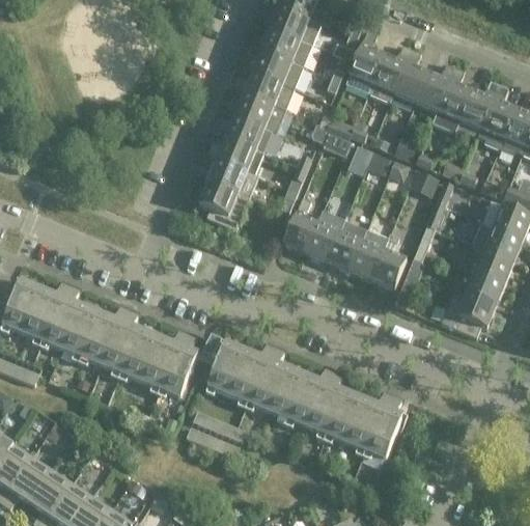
[(283,0),(281,6),(311,19),(318,0),(283,0)]
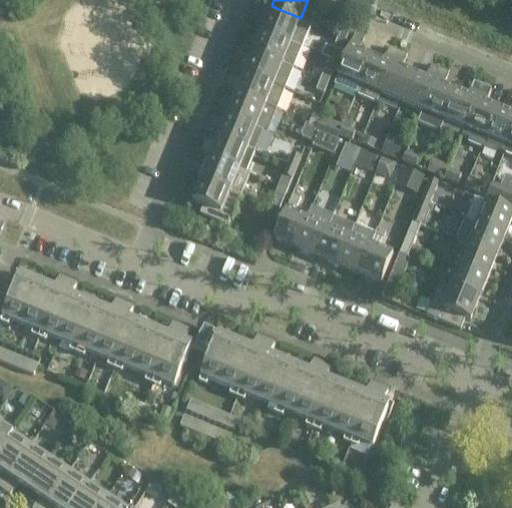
[(301,18),(272,6),(263,27),(301,43),(310,22),(301,18)]
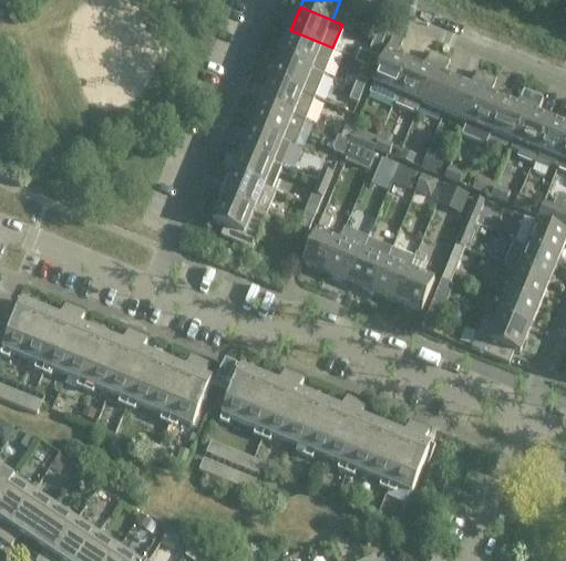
[(388,29),(379,26),(374,38),(383,41),(388,29)]
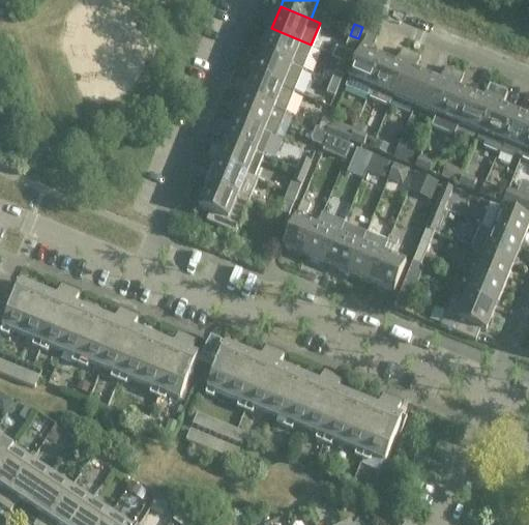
[(311,45),(271,28),(263,50),(302,66),(311,45)]
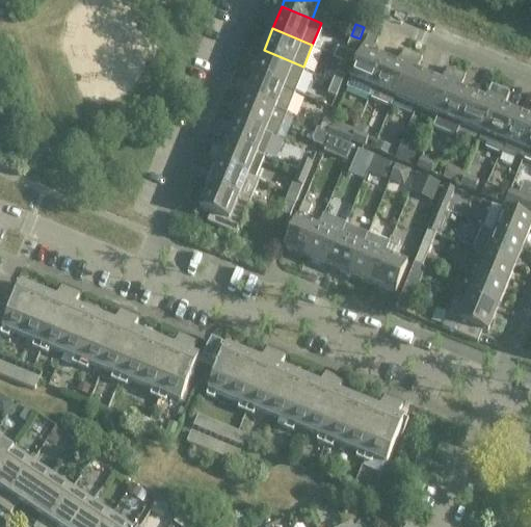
[(351,75),(347,84),(370,94),(374,84),(386,55),(373,50),(379,34),(369,31),(351,75)]
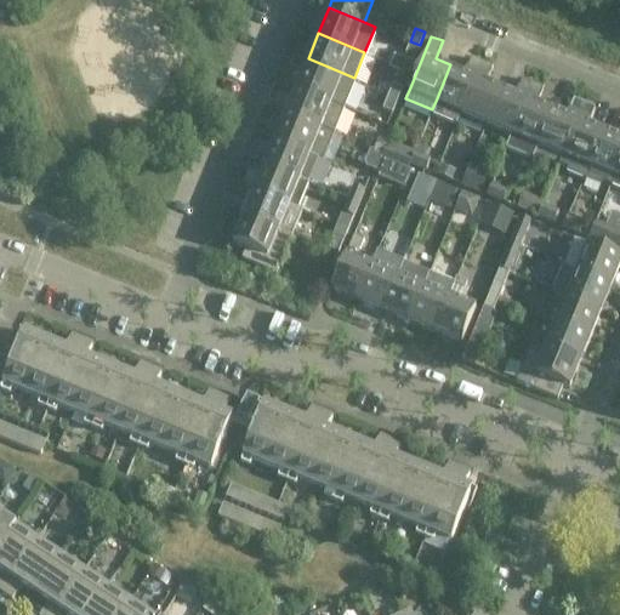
[(410,41),(404,53),(414,58),(420,45),(410,41)]
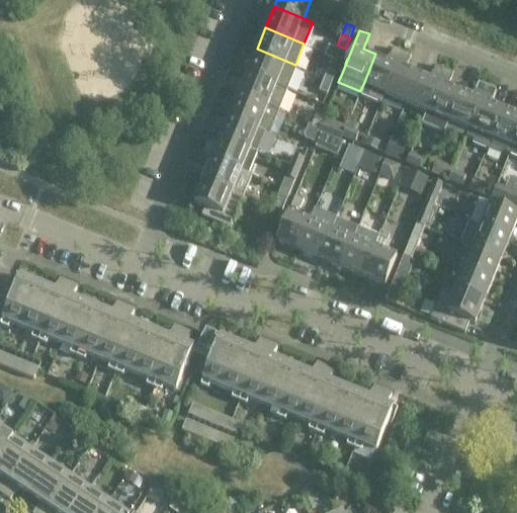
[(403,48),(394,44),(389,59),(375,54),(364,82),(360,91),(381,99),(384,91),(403,48)]
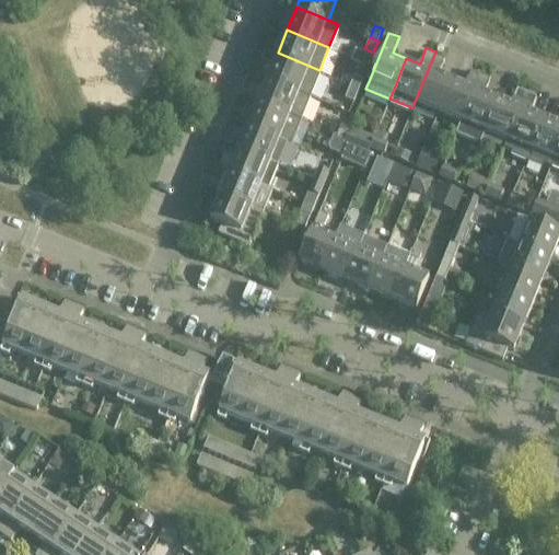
[(452,77),(439,71),(445,56),(435,51),(416,99),(440,107),(452,77)]
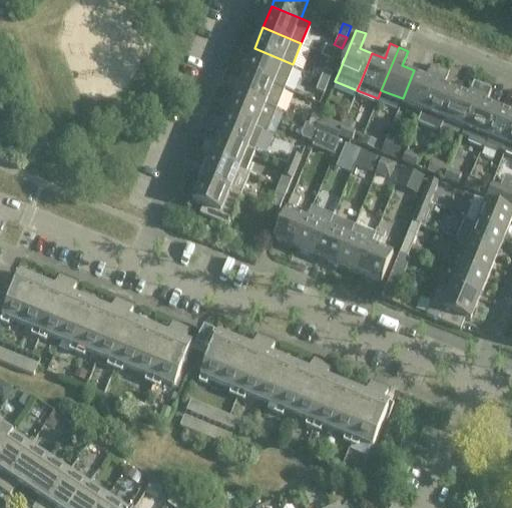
[(254,48),(245,70),(284,85),(293,64),(254,48)]
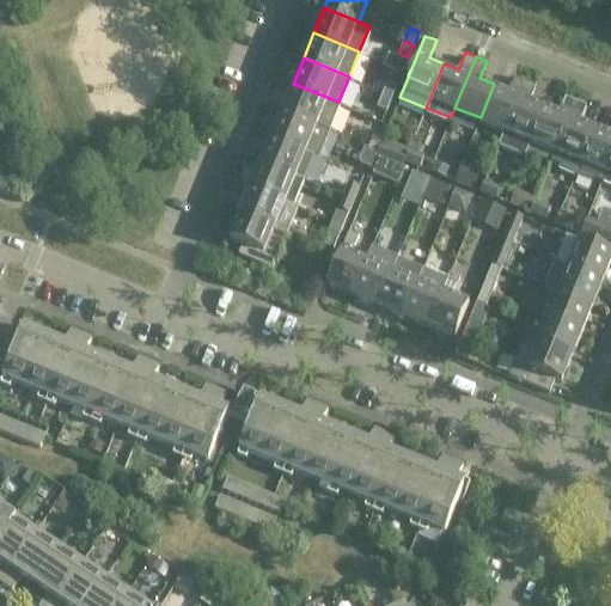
[(526,77),(515,73),(509,90),(494,84),(481,117),(505,128),(526,77)]
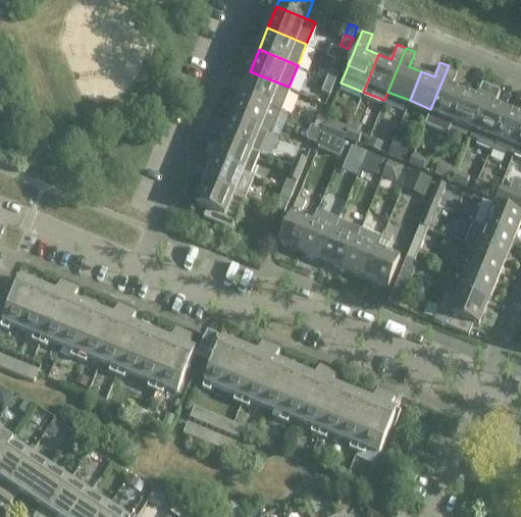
[(465,89),(453,84),(458,69),(449,65),(430,109),(425,121),(448,130),(450,125),(465,89)]
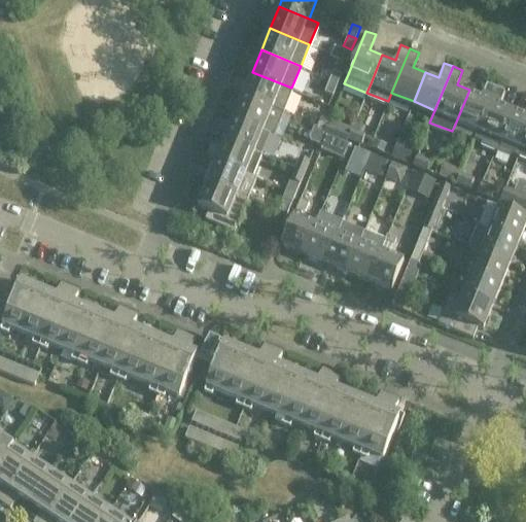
[(329,78),(339,81),(343,70),(335,67),(329,78)]
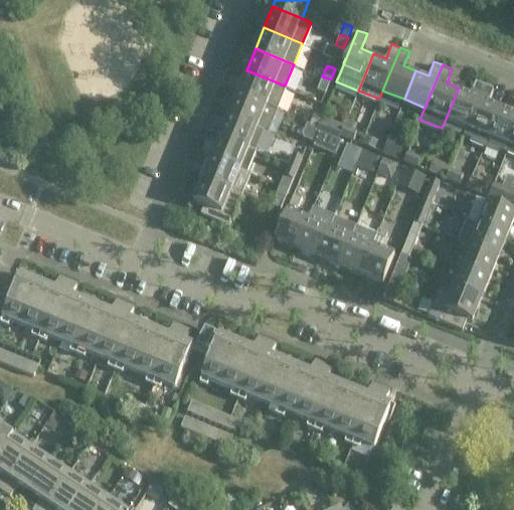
[(246,70),(237,92),(276,107),(285,86),(246,70)]
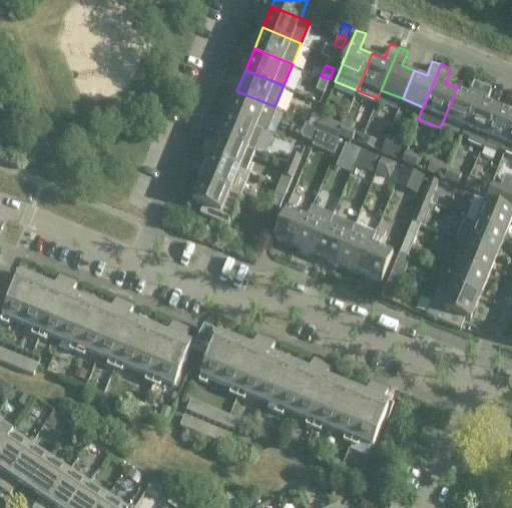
[(330,79),(321,76),(317,87),(325,90),(330,79)]
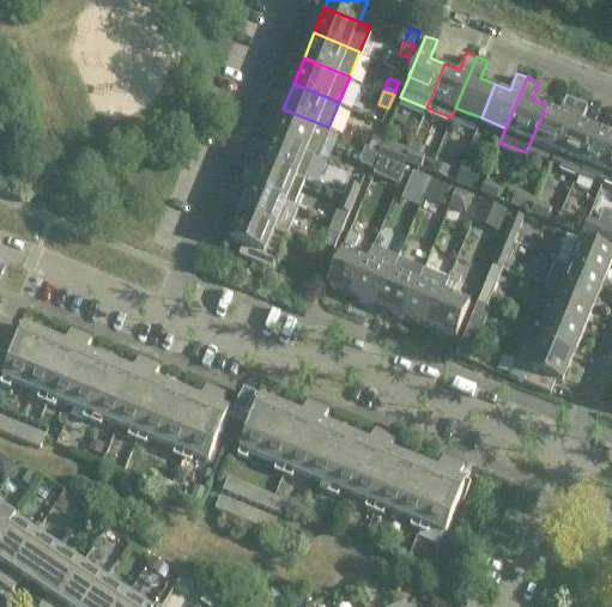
[(577,98),(568,93),(561,110),(546,104),(528,147),(553,158),(577,98)]
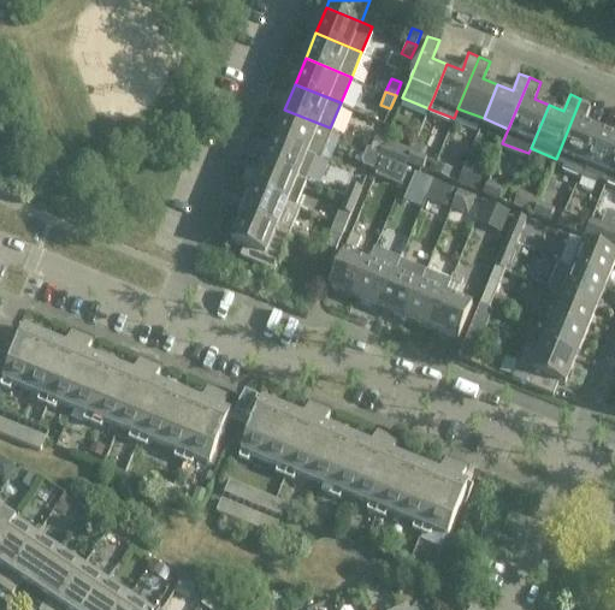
[(599,125),(585,119),(592,102),(580,99),(556,159),(565,163),(563,166),(579,173),(599,125)]
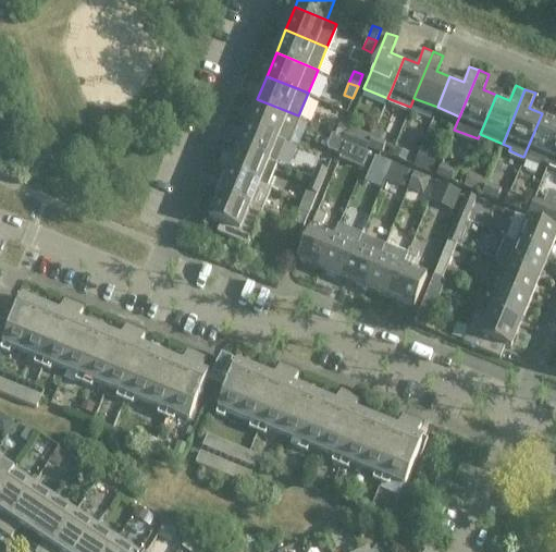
[(257,99),(248,122),(279,134),(289,138),(298,115),(257,99)]
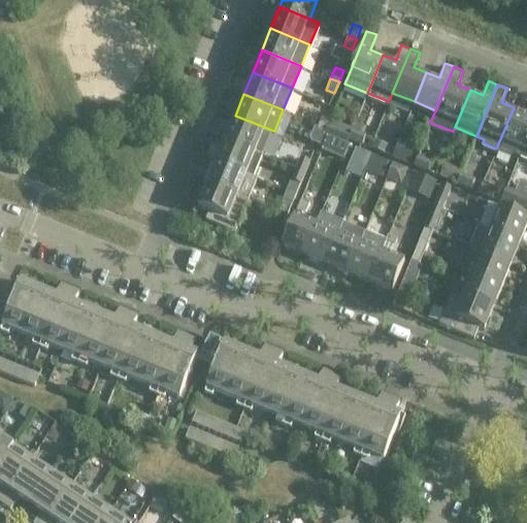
[(514,107),(496,149),(511,154),(513,151),(520,154),(526,137),(526,112),(514,107)]
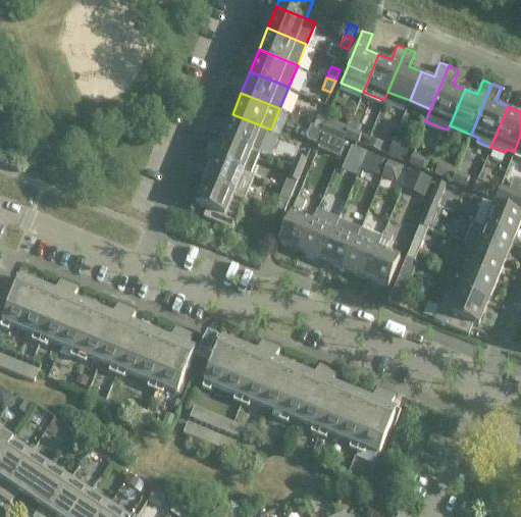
[(323,126),(326,118),(327,115),(318,111),(314,122),(323,126)]
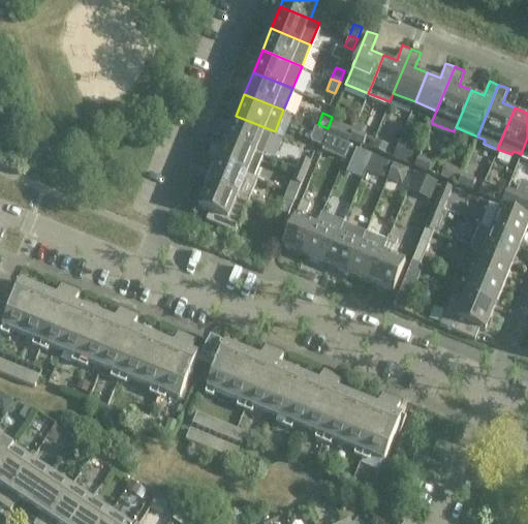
[(236,116),(226,136),(264,152),(273,130),(265,127),(236,116)]
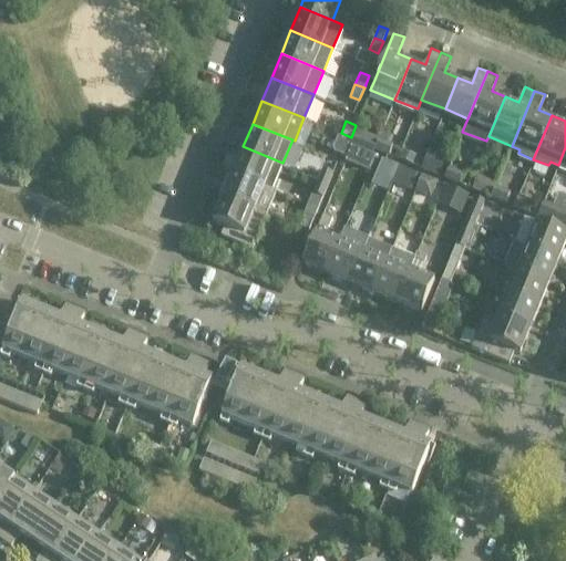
[(351,137),(349,142),(363,147),(373,152),(374,147),(379,136),(372,134),(371,138),(353,131),(351,137)]
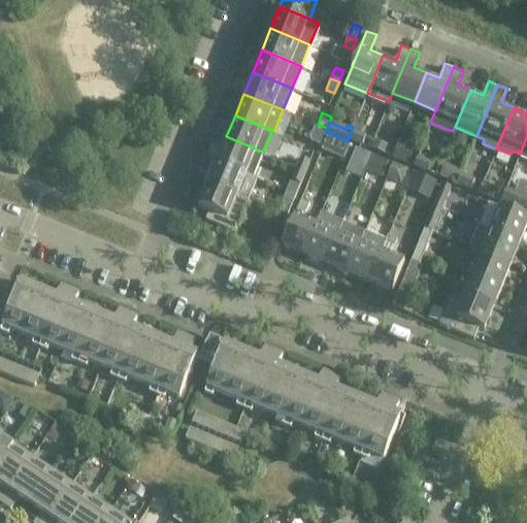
[(308,137),(321,142),(325,132),(327,128),(318,124),(315,123),(308,137)]
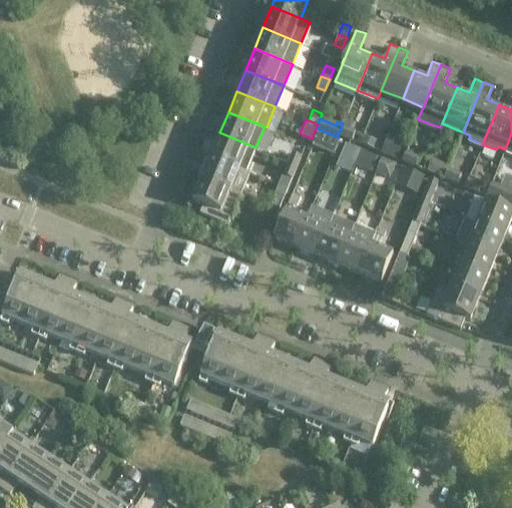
[(343,123),(339,133),(352,138),(357,128),(344,123),(343,123)]
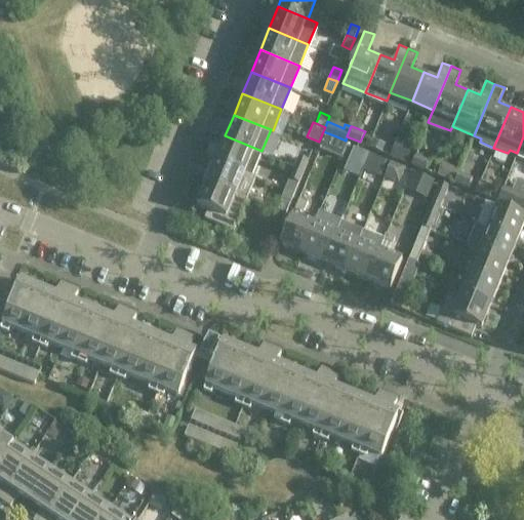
[(225,135),(215,158),(229,163),(245,169),(253,172),(262,151),(225,135)]
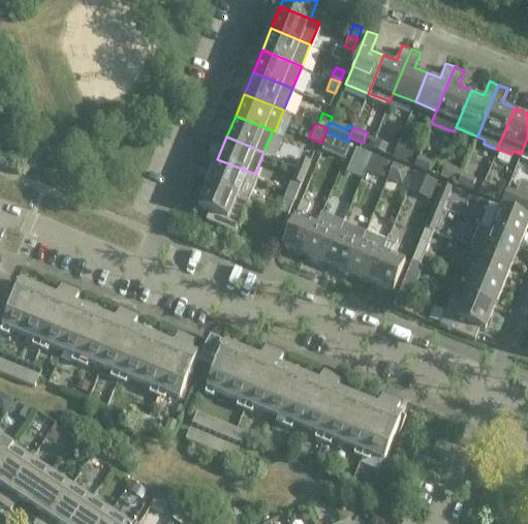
[(377,139),(373,146),(384,150),(387,143),(377,139)]
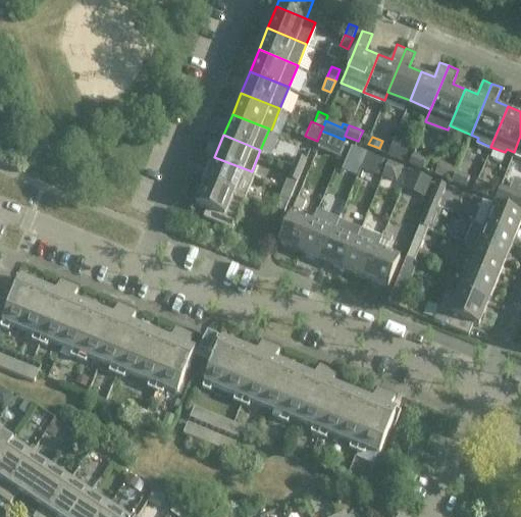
[(405,158),(410,145),(394,139),(388,151),(405,158)]
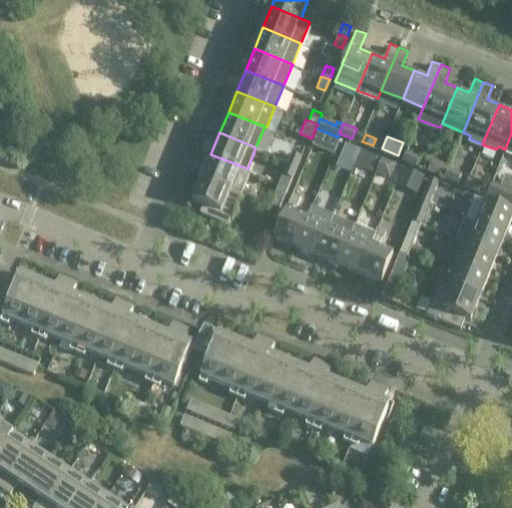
[(347,140),(342,152),(356,158),(361,146),(347,140)]
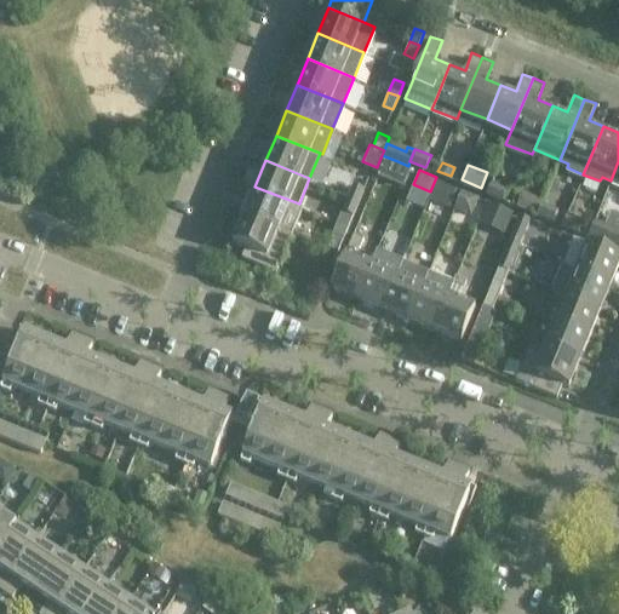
[(437,177),(430,194),(450,202),(457,184),(437,177)]
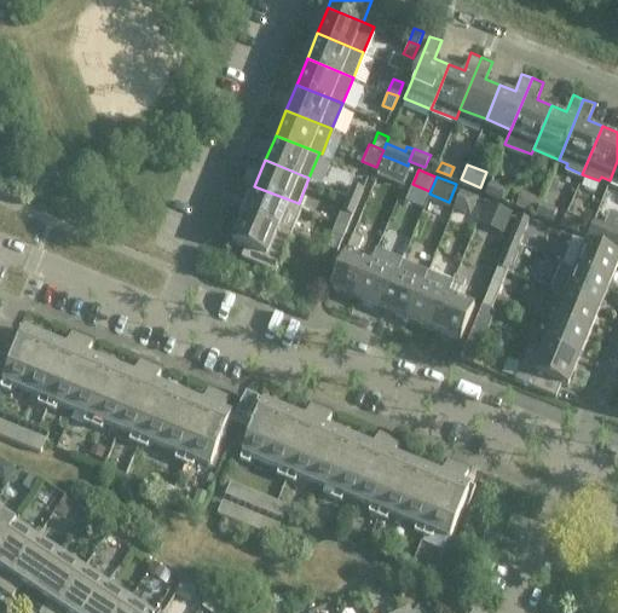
[(503,197),(507,186),(491,180),(487,190),(503,197)]
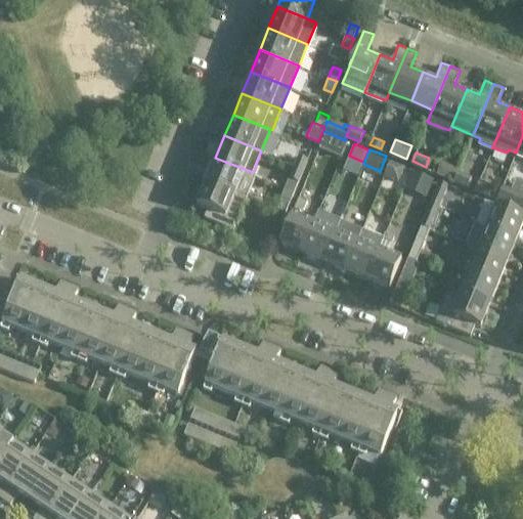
[(299,155),(295,165),(303,168),(307,158),(299,155)]
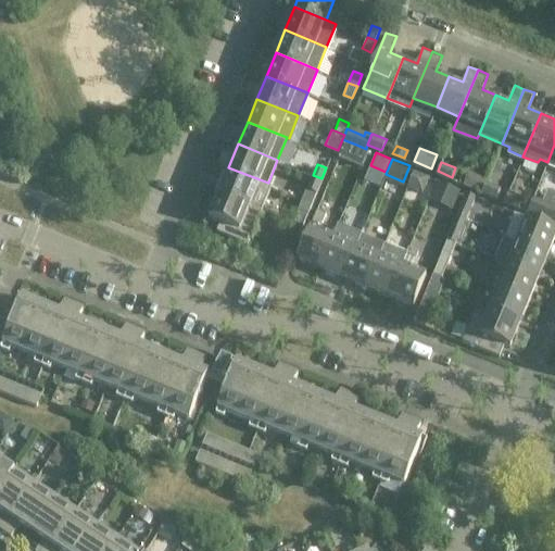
[(273,185),(260,179),(228,167),(219,190),(263,208),(273,185)]
